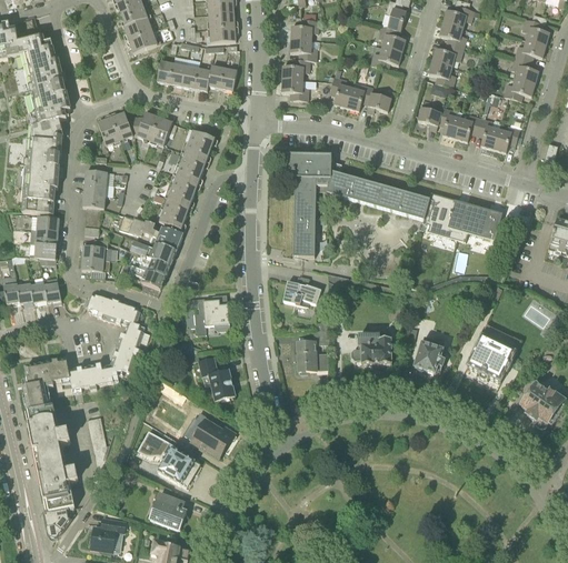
[(119,0),(113,2),(116,7),(117,8),(119,8),(121,12),(143,4),(141,0),(119,0)]
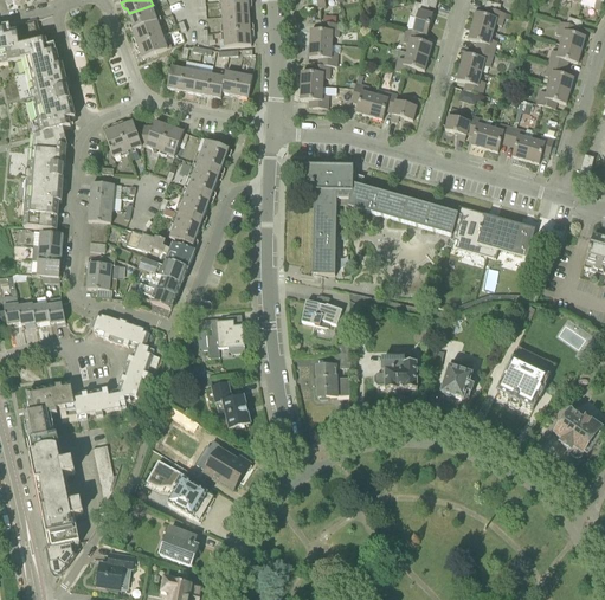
[(424,31),(426,32),(432,11),(426,10),(429,2),(419,0),(412,0),(410,12),(416,14),(412,27),(424,31)]
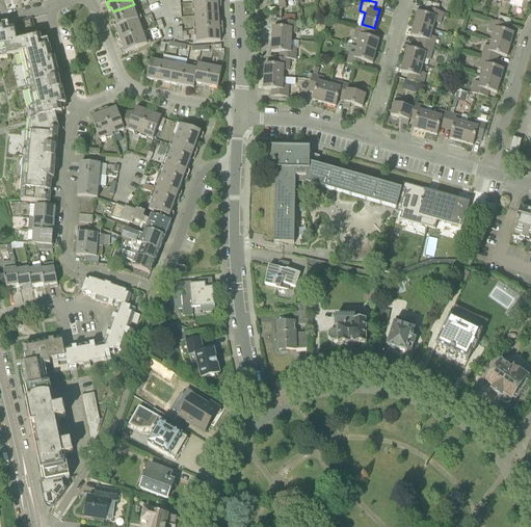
[(195,16),(218,15),(217,3),(194,4),(194,5),(195,16)]
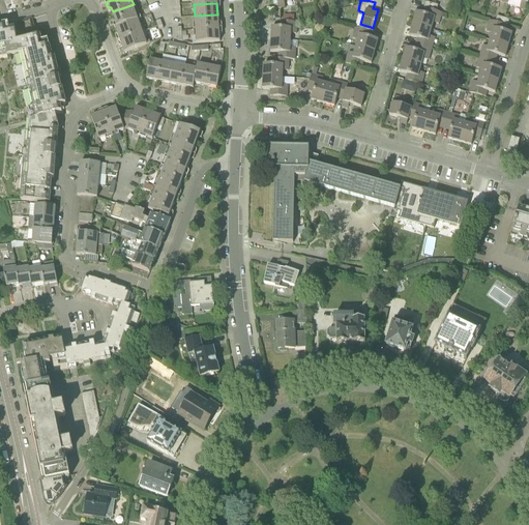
[(113,18),(112,19),(114,24),(115,24),(137,15),(138,15),(134,4),(113,11),(115,17),(113,18)]
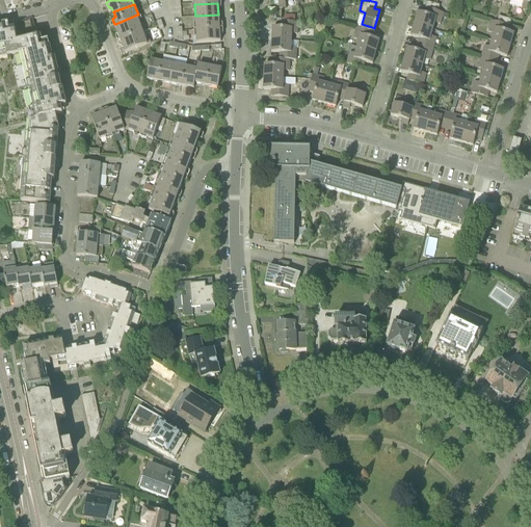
[(417,7),(414,20),(432,25),(434,18),(440,20),(443,8),(437,7),(429,5),(427,10),(417,7)]
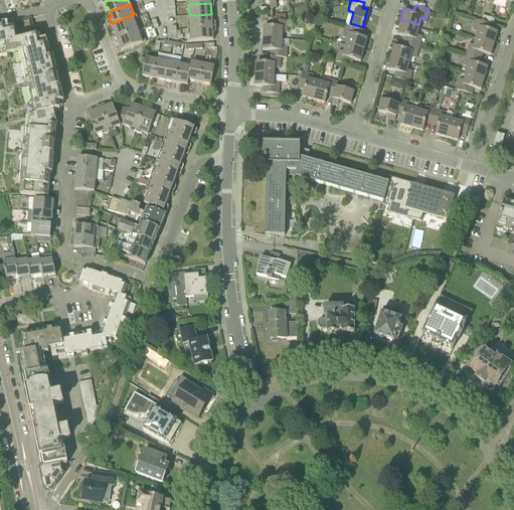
[(490,20),(493,21),(494,14),(482,11),(480,17),(490,20)]
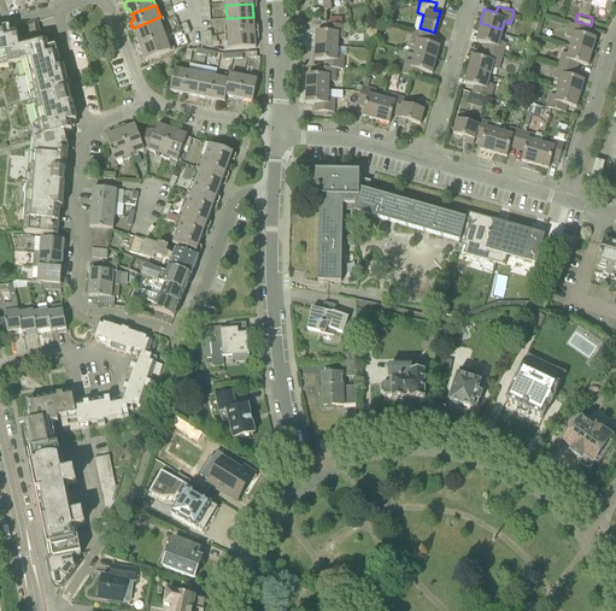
[(47,43),(46,37),(41,39),(36,16),(21,19),(16,22),(0,24),(0,56),(21,52),(56,45),(56,42),(47,43)]
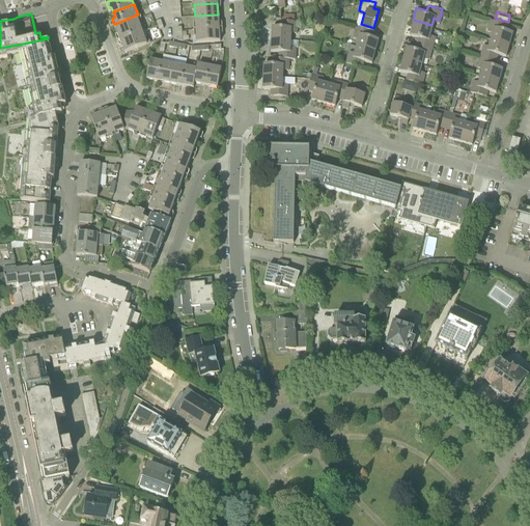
[(139,21),(137,15),(115,24),(117,30),(115,30),(115,32),(116,36),(143,26),(141,20),(139,21)]
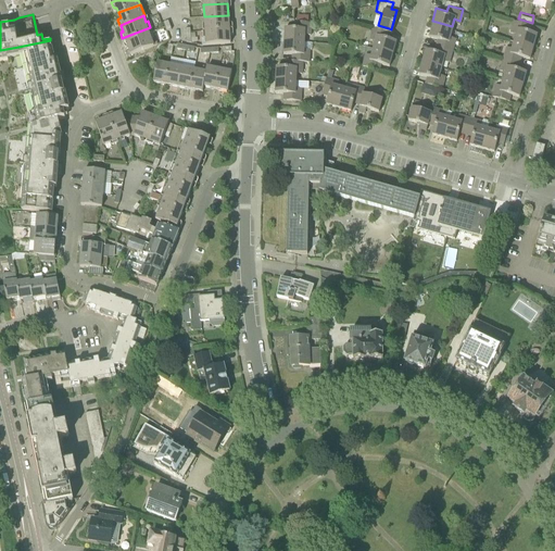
[(204,19),(202,20),(203,28),(229,27),(228,15),(204,16),(204,19)]
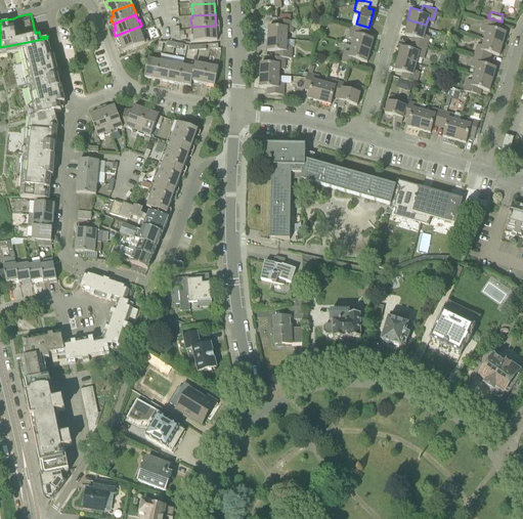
[(483,35),(502,40),(506,29),(497,27),(498,20),(488,17),(483,15),(480,27),(485,29),(483,35)]
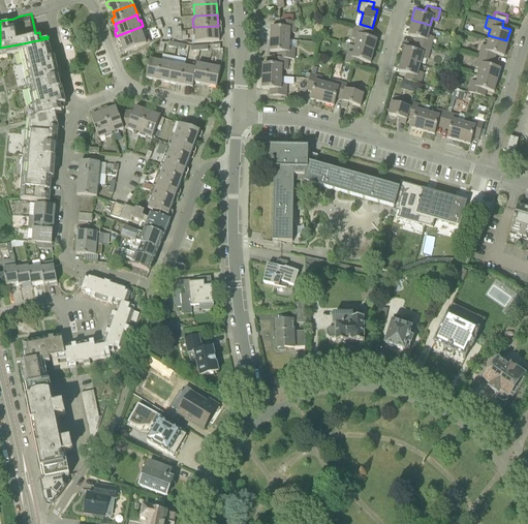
[(278,24),(271,23),(270,35),(288,36),(289,29),(294,29),(296,18),(292,18),(281,17),(279,17),(278,24)]
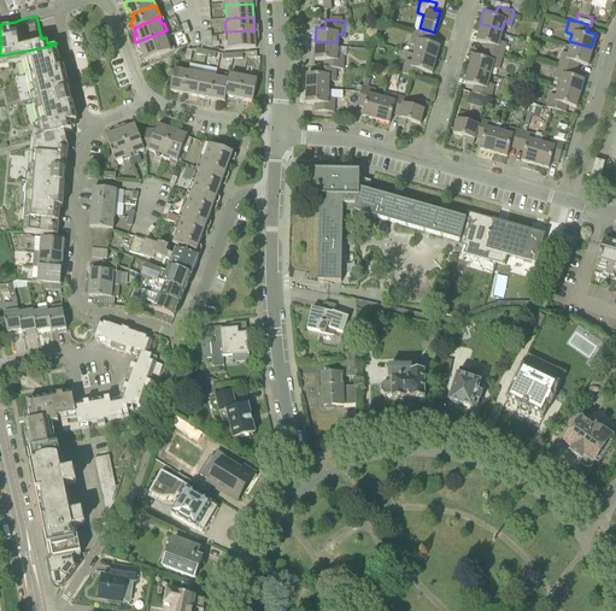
[(480,23),(476,36),(485,39),(488,40),(486,47),(502,52),(505,39),(499,37),(502,29),(480,23)]
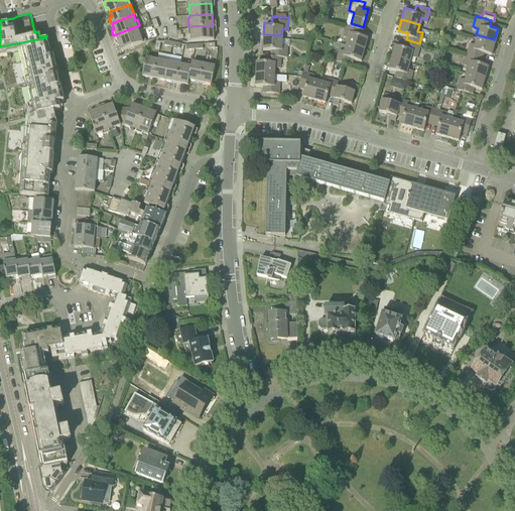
[(364,46),(367,34),(359,32),(361,26),(351,23),(345,22),(342,33),(348,34),(346,41),(364,46)]
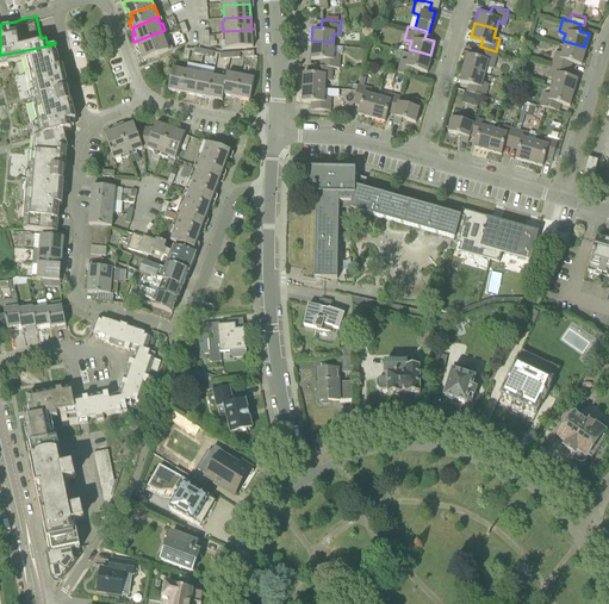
[(142,55),(168,45),(166,38),(168,38),(165,30),(134,42),(136,47),(137,48),(140,48),(142,55)]
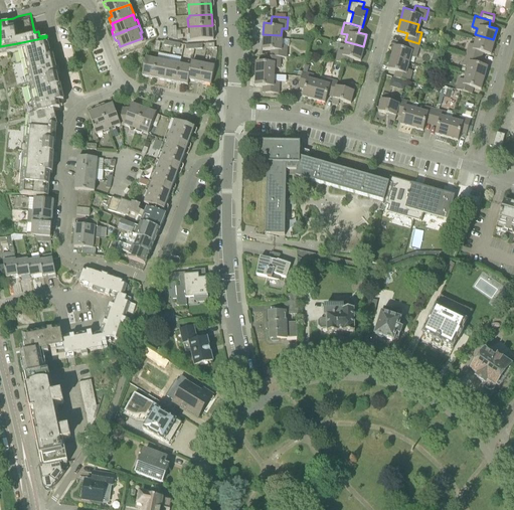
[(212,25),(188,26),(188,31),(189,31),(190,37),(213,36),(212,28),(212,25)]
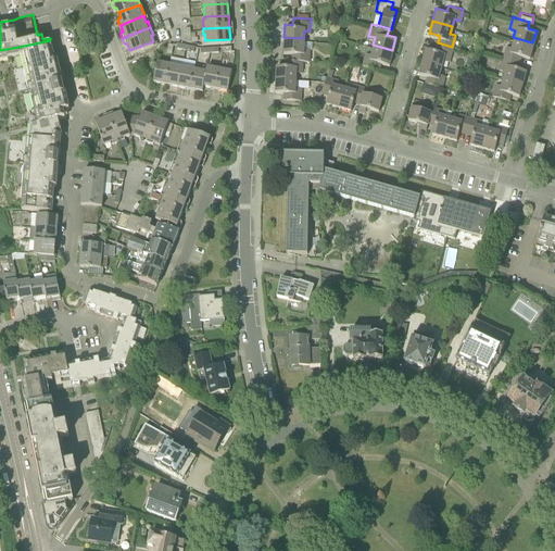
[(284,37),(282,50),(291,50),(291,57),(302,58),(308,58),(308,46),(303,46),(303,38),(284,37)]
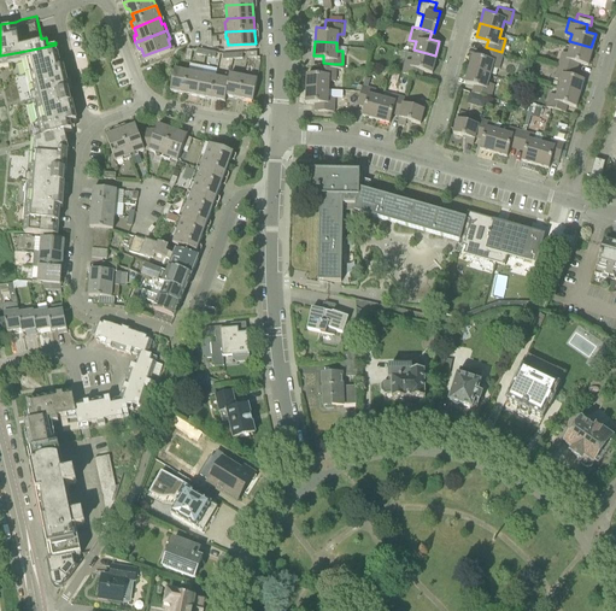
[(578,58),(587,62),(591,47),(569,41),(567,50),(561,47),(557,60),(576,65),(578,58)]
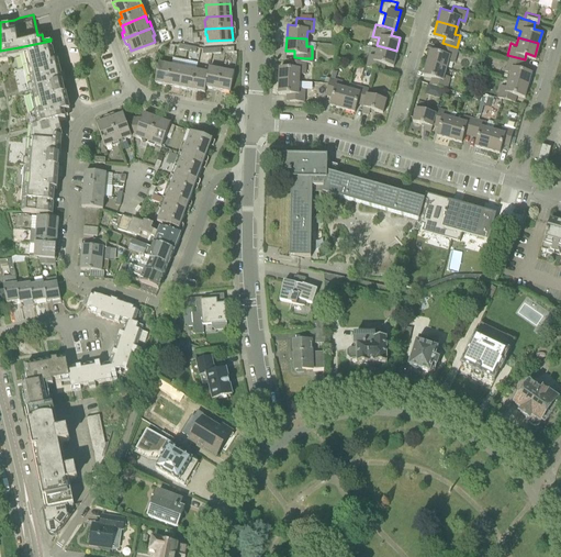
[(64,90),(62,81),(62,79),(63,79),(57,57),(55,57),(51,41),(19,47),(33,109),(26,110),(30,123),(58,117),(65,114),(63,108),(69,107),(65,90),(64,90)]
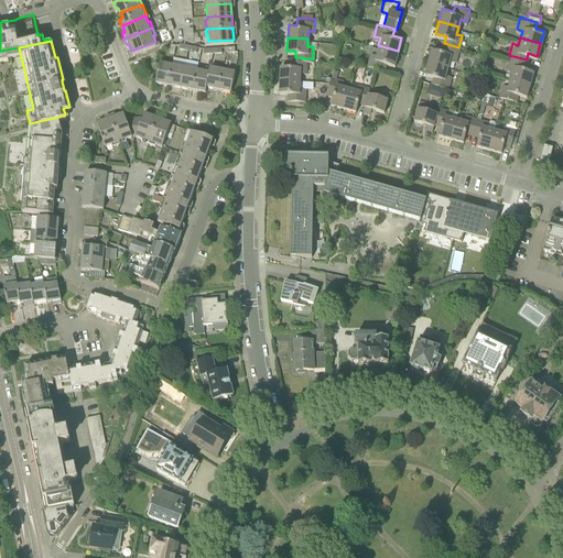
[(431,46),(428,58),(447,65),(450,57),(455,58),(458,47),(444,43),(443,50),(440,48),(431,46)]
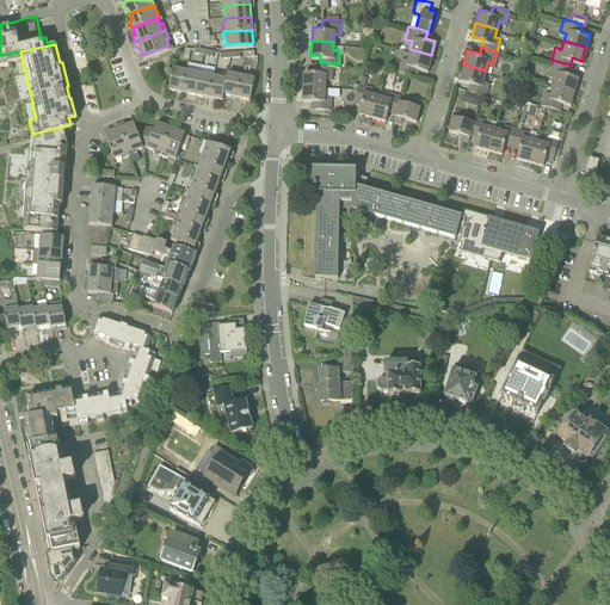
[(418,66),(427,68),(431,55),(410,49),(407,56),(401,55),(398,68),(416,73),(418,66)]
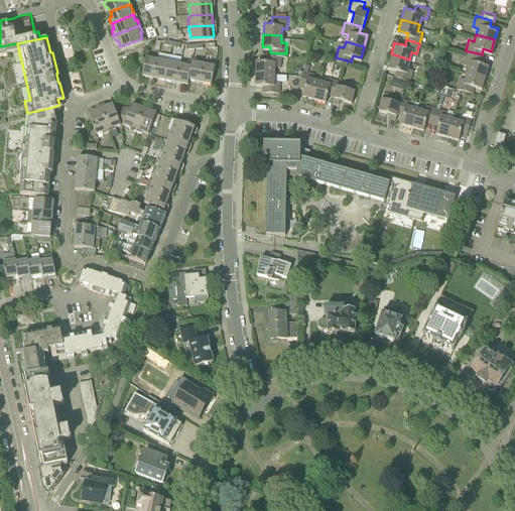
[(485,75),(488,64),(480,60),(482,54),(466,50),(463,61),(468,62),(466,70),(485,75)]
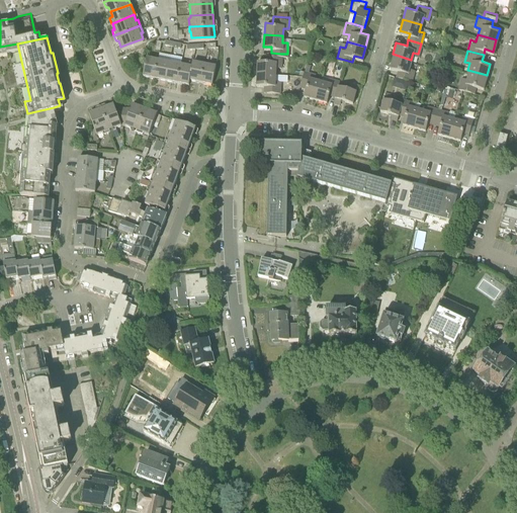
[(265,59),(257,59),(256,71),(275,72),(275,65),(280,65),(281,54),(271,53),(265,53),(265,59)]
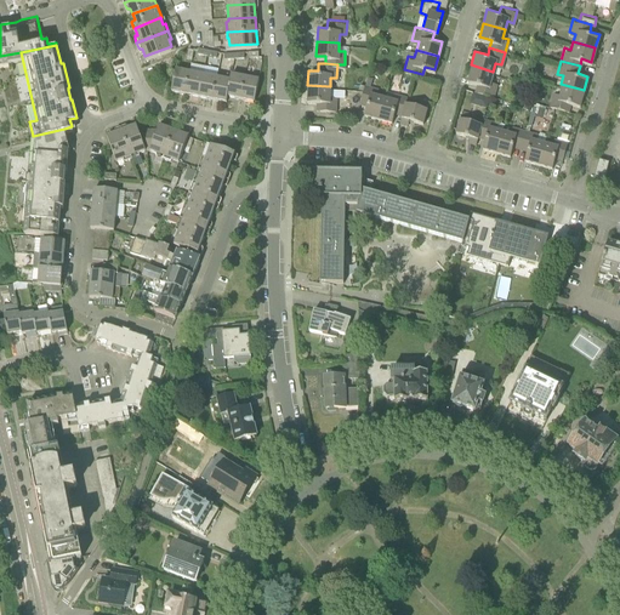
[(175,64),(170,86),(185,90),(188,67),(175,64)]
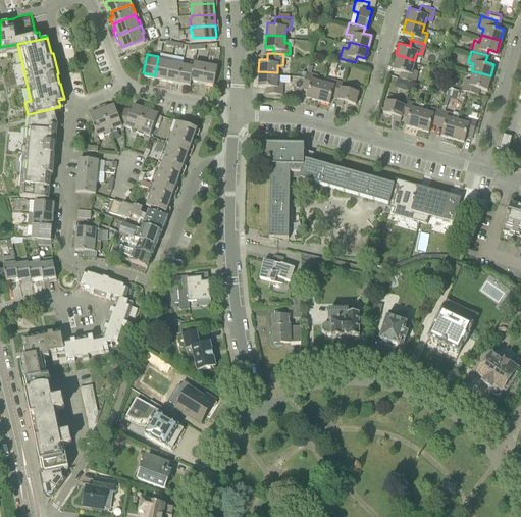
[(396,54),(393,66),(400,68),(399,74),(414,79),(417,68),(412,66),(414,60),(396,54)]
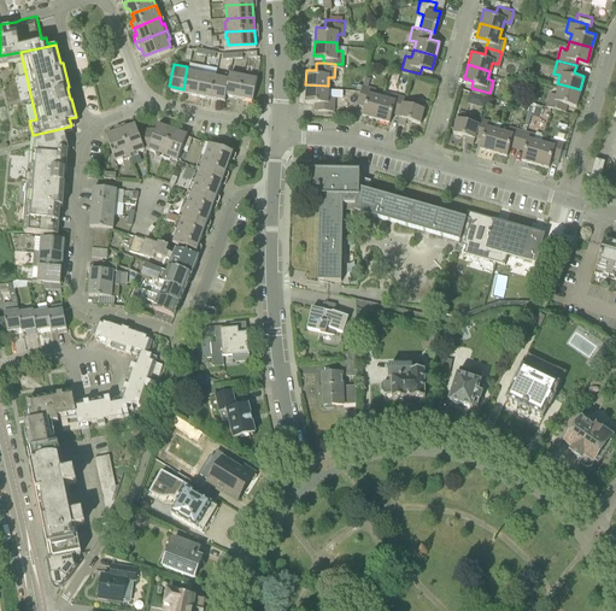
[(197,92),(201,70),(187,66),(183,89),(197,92)]
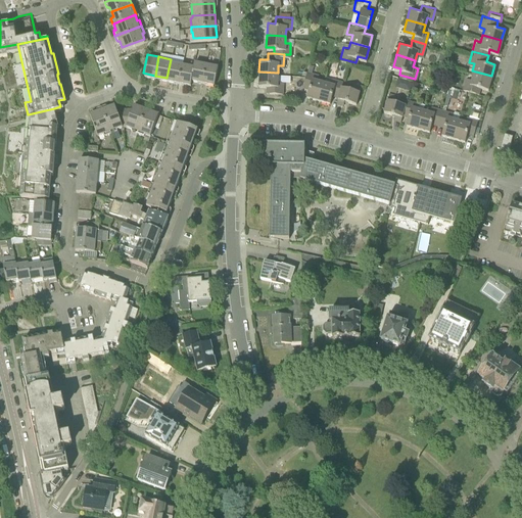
[(178,80),(182,61),(171,59),(167,78),(178,80)]
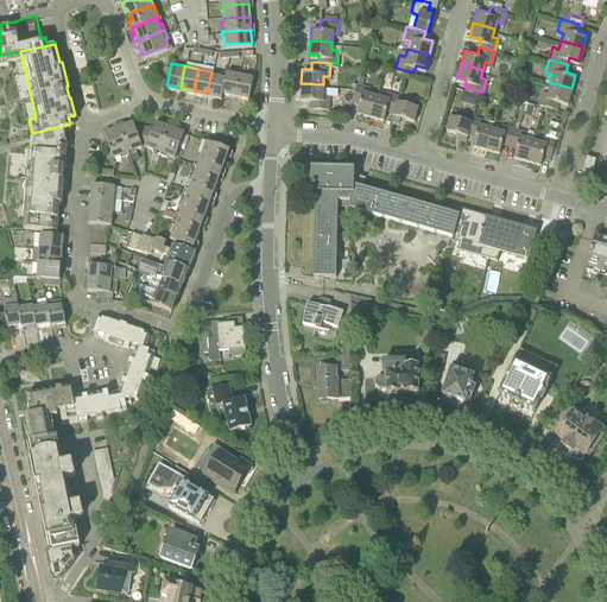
[(222,90),(235,93),(239,71),(225,69),(225,74),(222,90)]
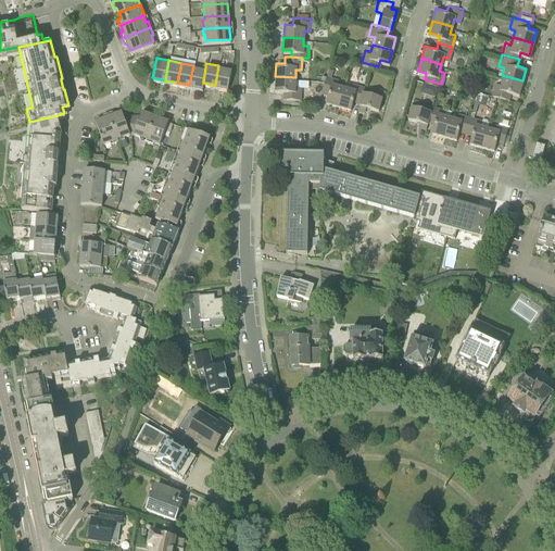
[(193,65),(189,85),(202,87),(203,83),(205,67),(193,65)]
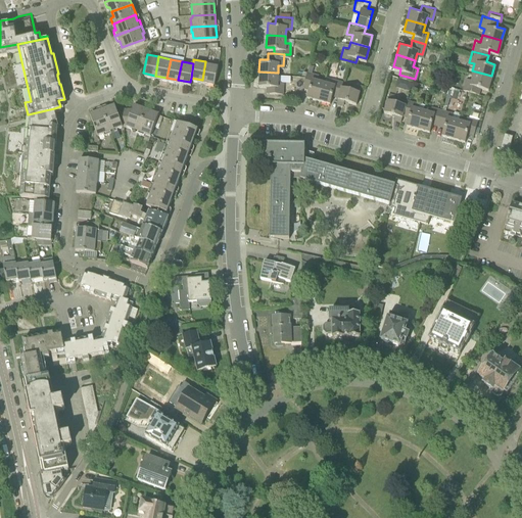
[(214,82),(218,63),(205,61),(202,80),(214,82)]
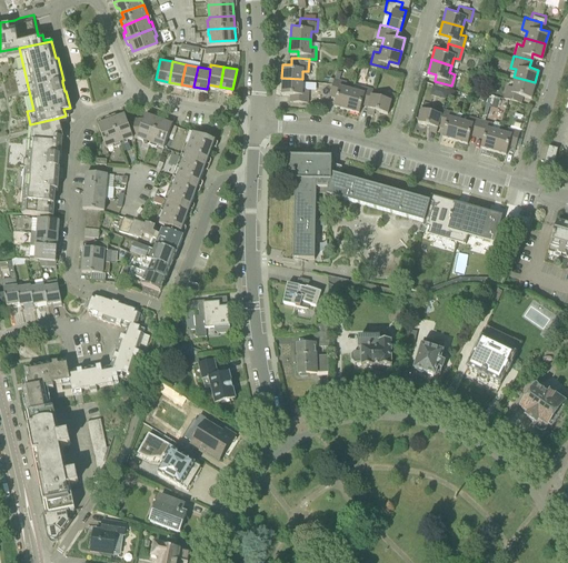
[(334,102),(346,106),(351,86),(354,80),(334,74),(329,92),(336,93),(334,102)]
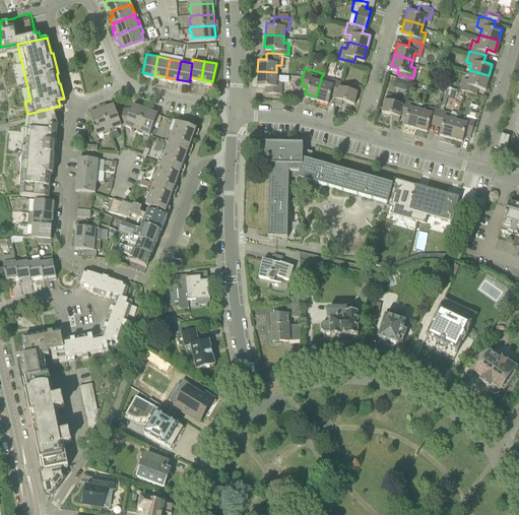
[(476,84),(484,86),(489,75),(469,70),(468,76),(462,75),(459,86),(475,90),(476,84)]
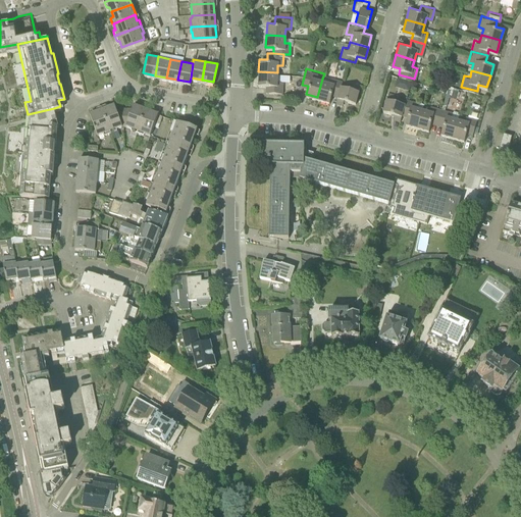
[(268,90),(281,91),(282,80),(276,79),(277,72),(258,71),(258,83),(268,84),(268,90)]
